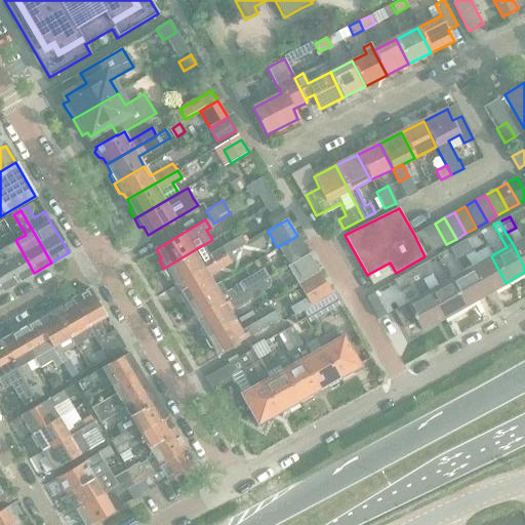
[(435,224),(423,230),(435,250),(446,244),(435,224)]
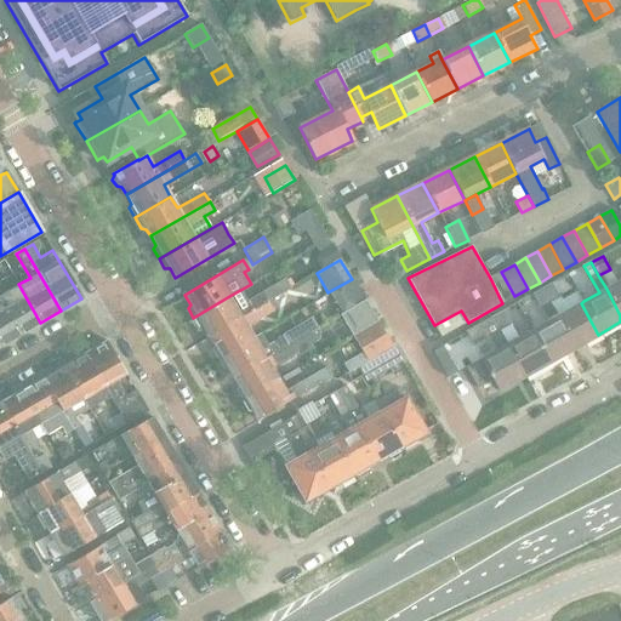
[(501,272),(490,278),(502,303),(514,296),(501,272)]
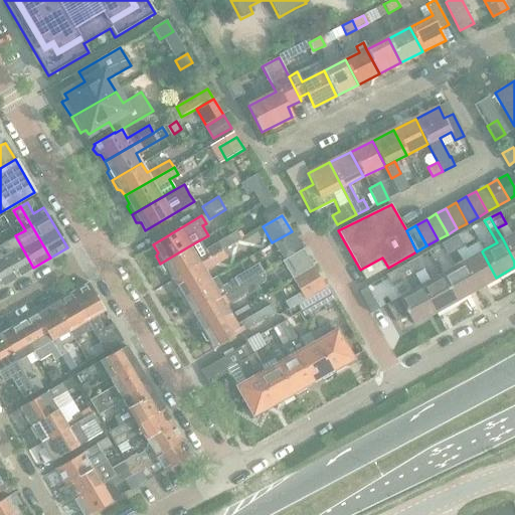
[(466,230),(449,240),(455,251),(472,241),(466,230)]
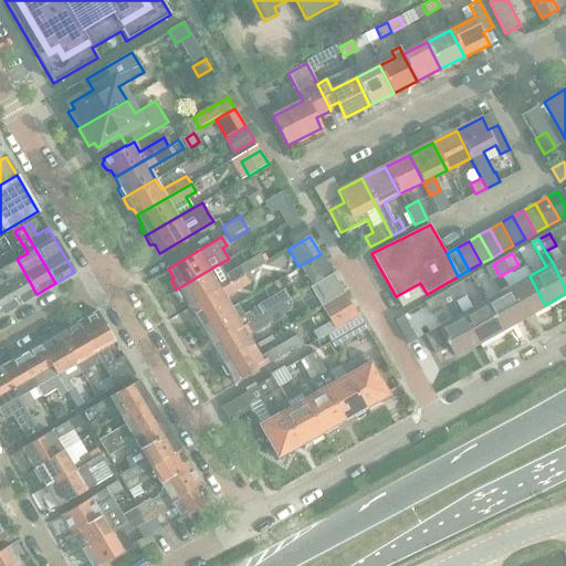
[(565,254),(553,263),(565,287),(565,254)]
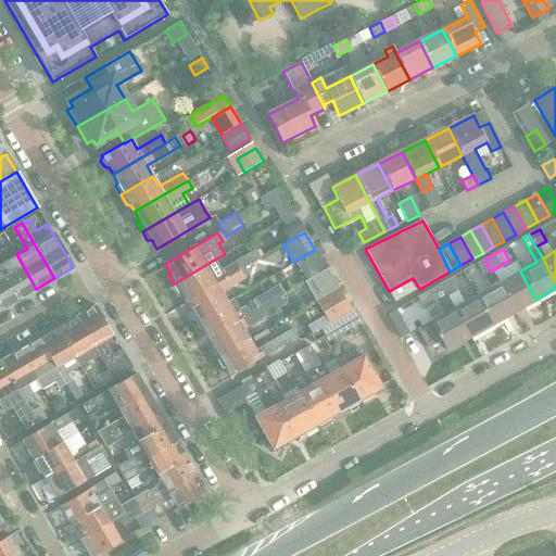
[(244,267),(260,258),(255,251),(240,260),(244,267)]
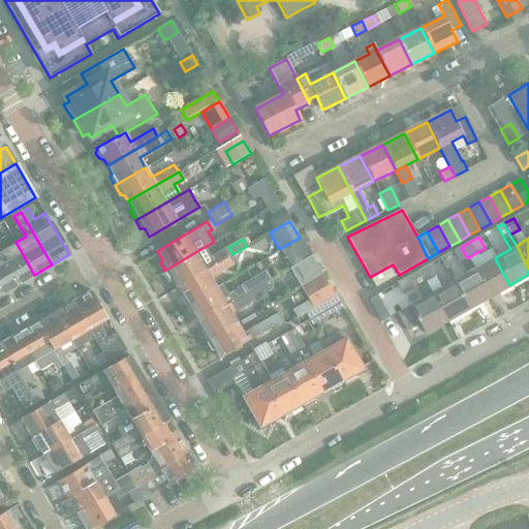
[(34,275),(16,242),(0,251),(0,255),(18,285),(34,275)]
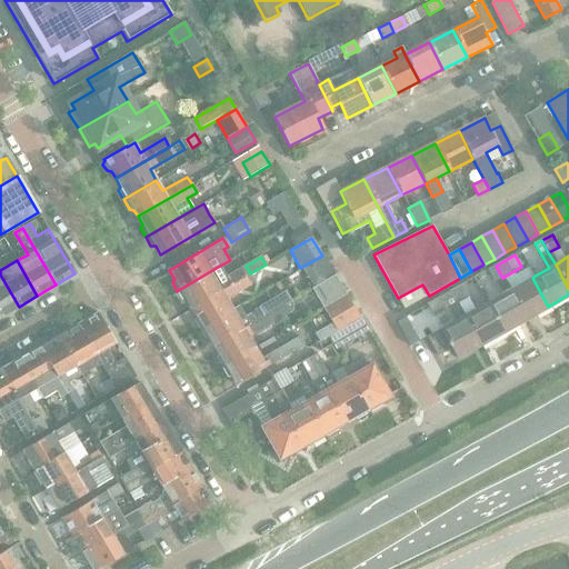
[(495,281),(502,278),(496,266),(488,270),(495,281)]
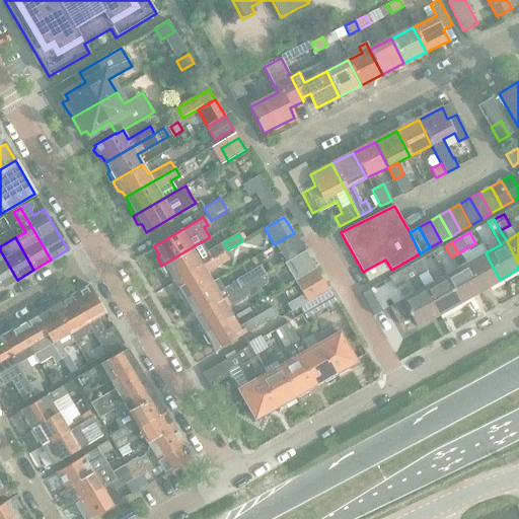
[(467,264),(464,265),(479,292),(500,280),(486,253),(488,251),(483,242),(470,249),(469,247),(461,252),(467,264)]
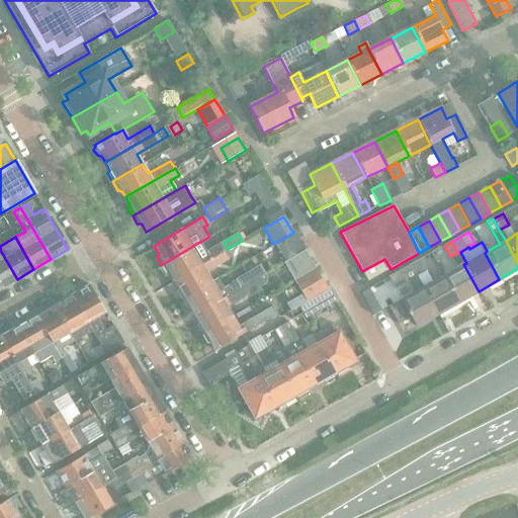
[(170,272),(174,280),(224,252),(219,244),(196,256),(191,247),(161,265),(166,272),(170,272)]
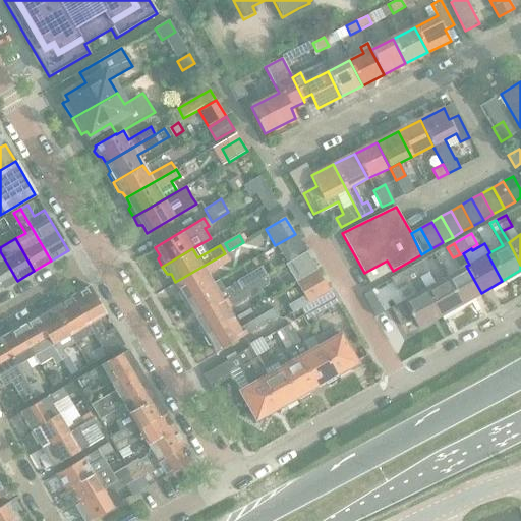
[(0,290),(17,281),(0,251),(0,290)]
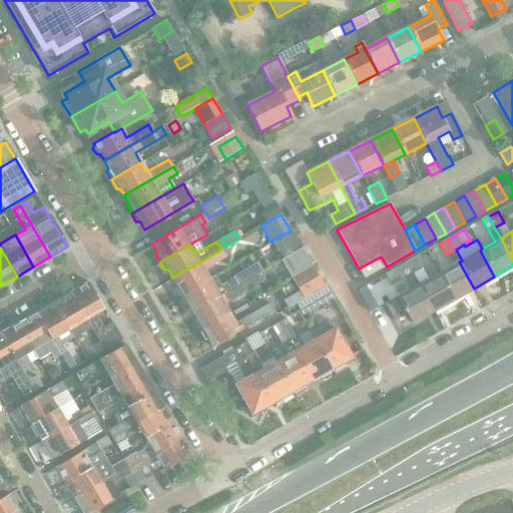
[(291,278),(294,277),(312,266),(302,248),(281,261),(291,278)]
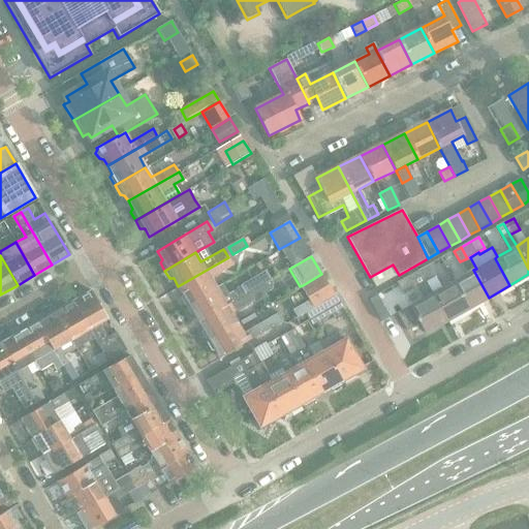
[(181,299),(185,306),(216,287),(211,278),(232,265),(228,257),(178,286),(183,294),(181,299)]
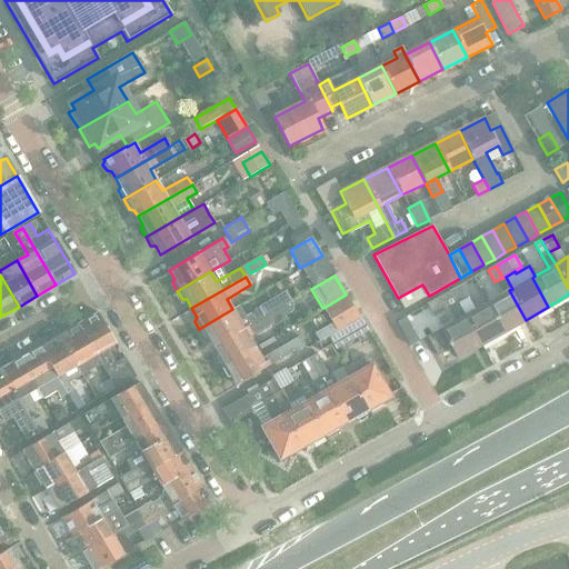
[(403,309),(429,296),(422,285),(398,298),(403,309)]
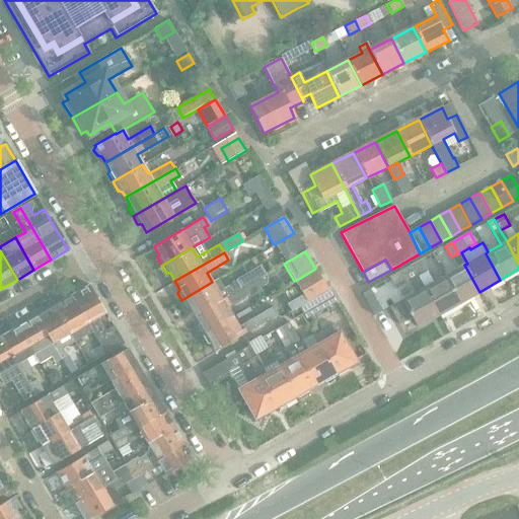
[(421,260),(411,266),(417,278),(428,271),(421,260)]
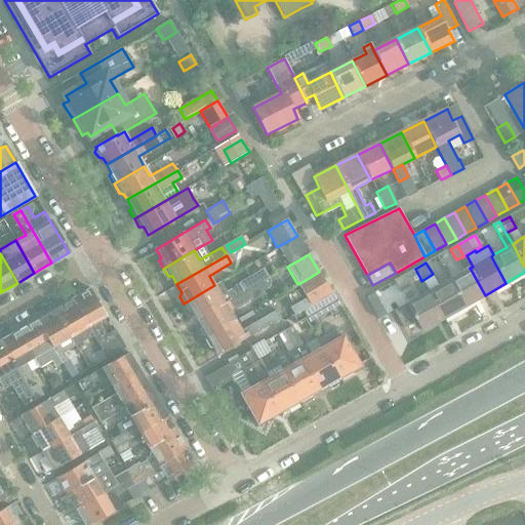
[(470,268),(448,280),(463,307),(485,295),(470,268)]
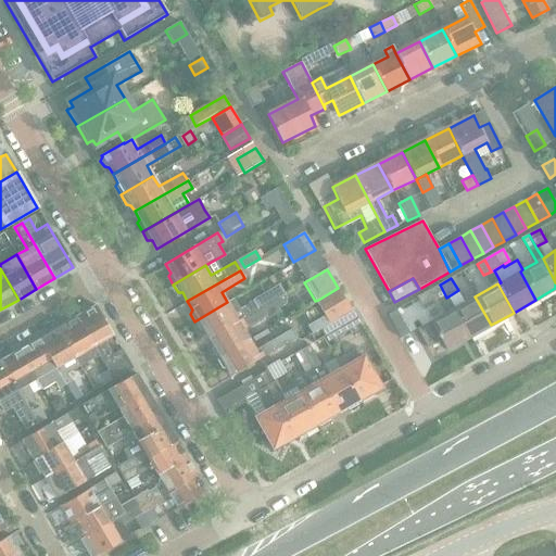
[(453,308),(446,298),(440,285),(416,298),(424,310),(437,303),(443,314),(416,329),(427,349),(441,341),(446,350),(469,338),(453,308)]
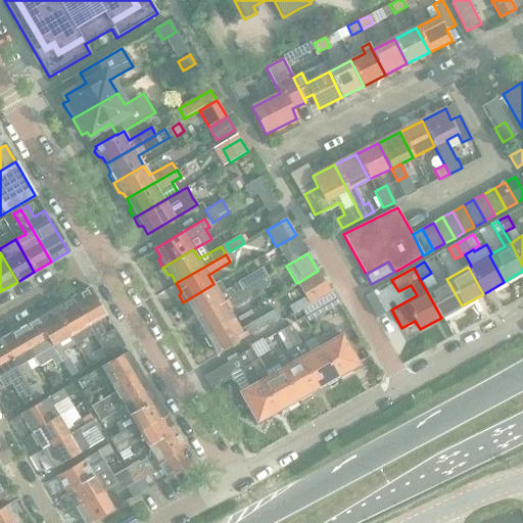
[(193,312),(196,318),(257,282),(264,278),(259,270),(238,282),(238,283),(226,291),(220,281),(214,284),(183,302),(189,312),(193,312)]
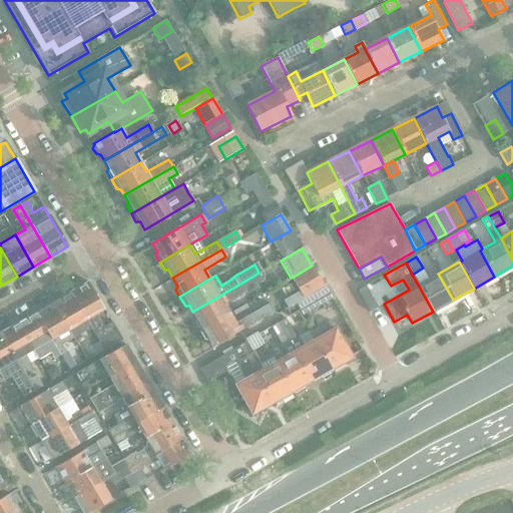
[(306,298),(326,286),(313,265),(312,266),(294,277),(306,298)]
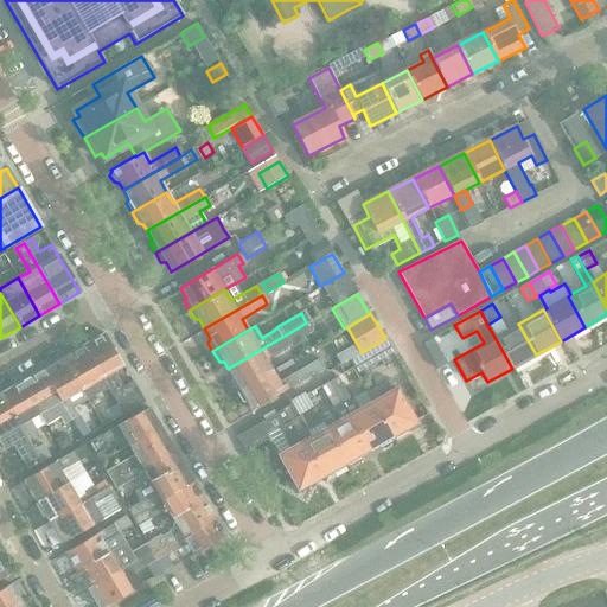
[(518,324),(494,337),(512,369),(536,355),(518,324)]
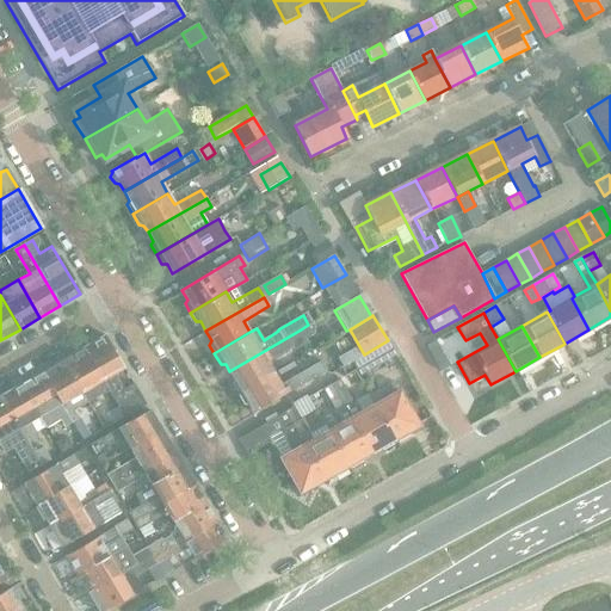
[(233,384),(239,394),(273,374),(267,362),(289,349),(289,347),(306,338),(301,329),(229,371),(235,381),(233,384)]
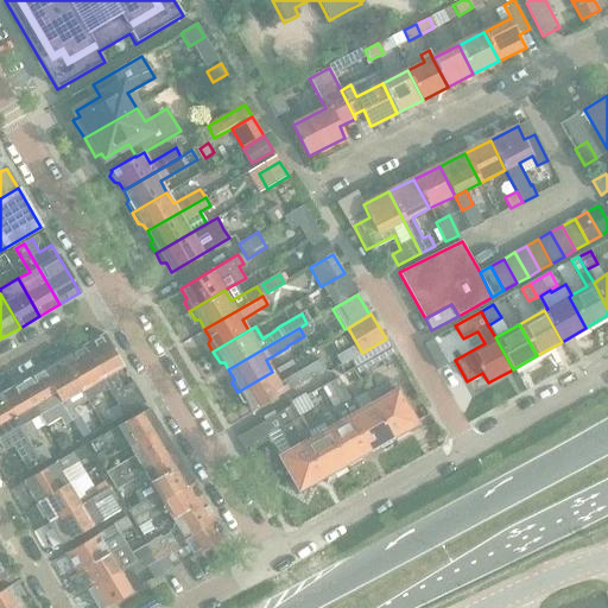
[(105,334),(83,346),(108,390),(116,404),(122,415),(144,401),(133,384),(122,390),(112,373),(124,366),(105,334)]
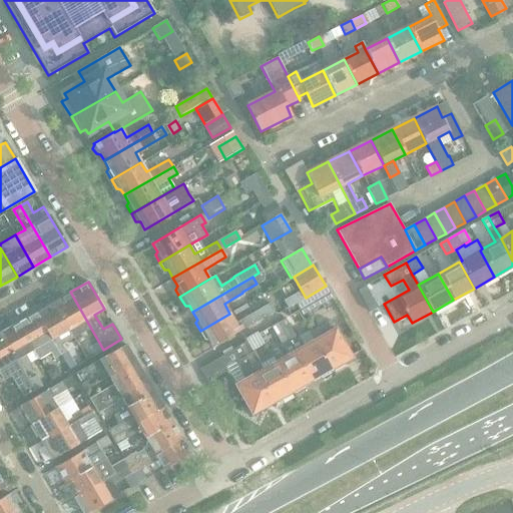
[(332,298),(326,286),(306,298),(296,303),(302,315),(332,298)]
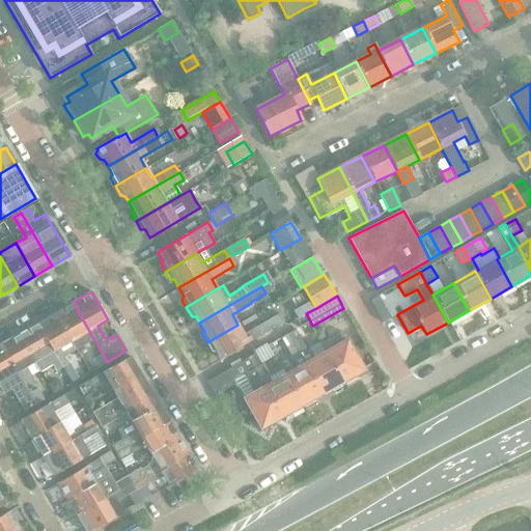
[(73,302),(54,313),(71,341),(77,352),(94,340),(73,302)]
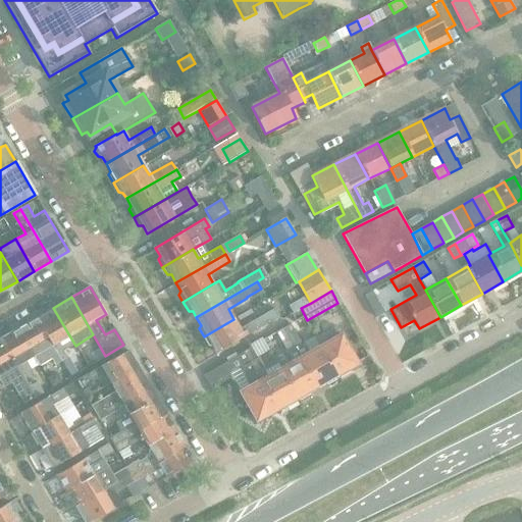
[(53,308),(36,318),(60,360),(66,357),(61,350),(59,351),(56,344),(69,335),(53,308)]
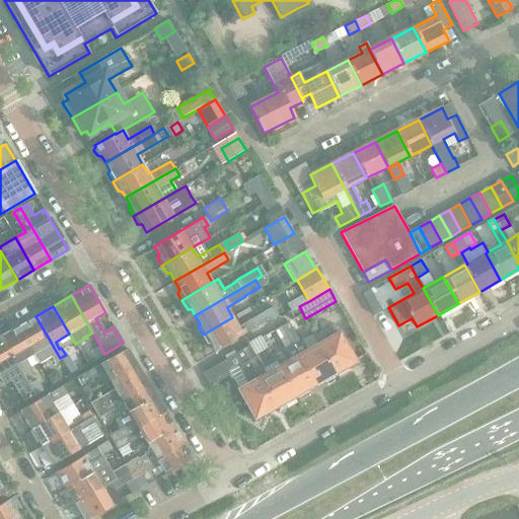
[(238,326),(232,317),(203,335),(207,343),(212,344),(216,351),(276,315),(272,307),(238,326)]
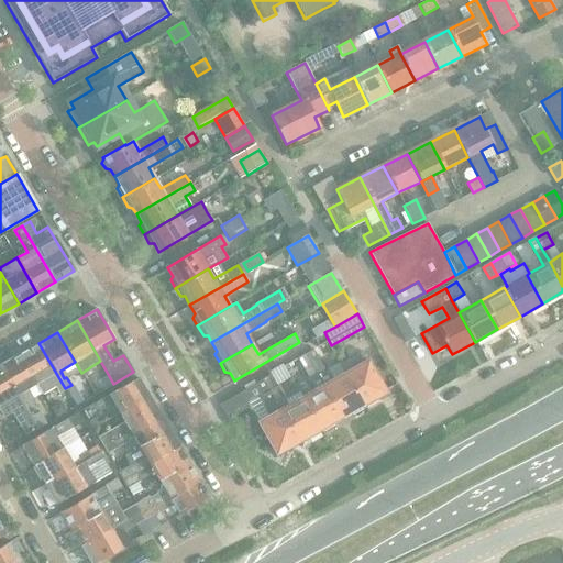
[(58,393),(65,388),(39,343),(20,354),(37,384),(35,385),(42,396),(56,388),(58,393)]
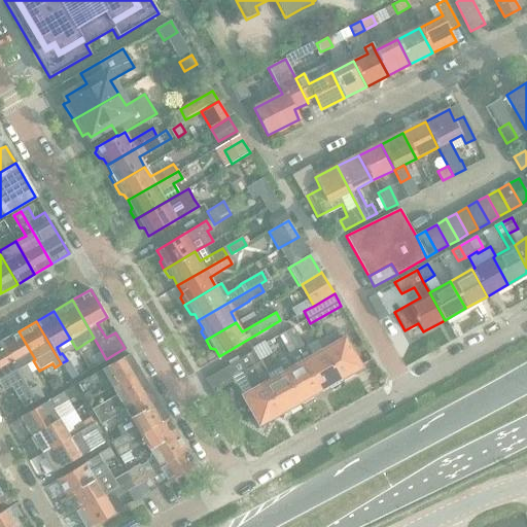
[(292,327),(286,330),(293,344),(300,340),(299,339),(292,327)]
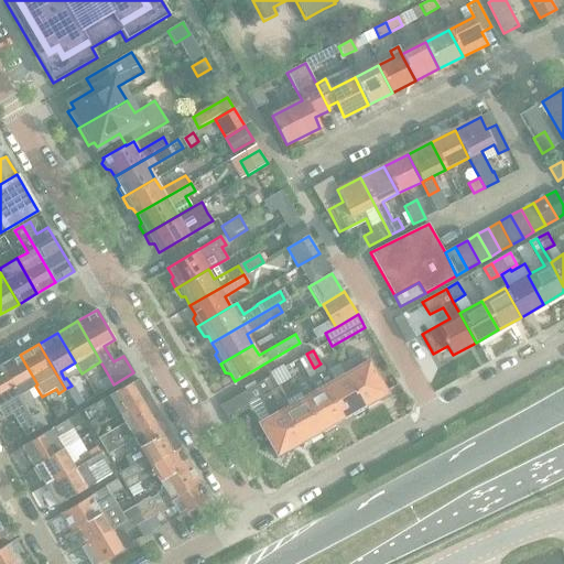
[(362,353),(339,365),(345,375),(365,409),(377,401),(376,398),(386,392),(362,353)]
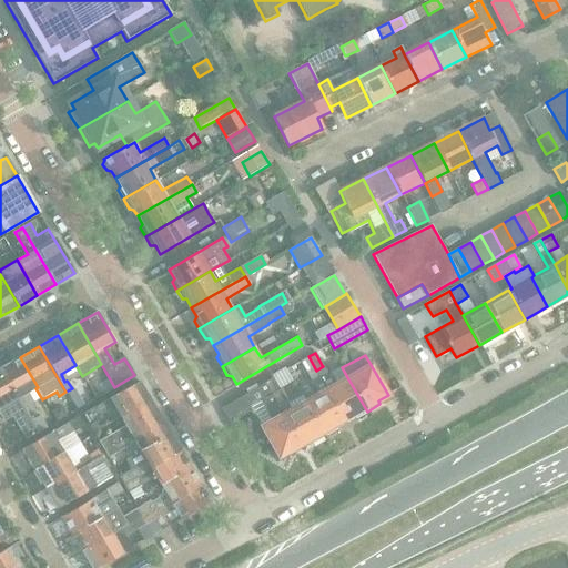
[(308,356),(300,362),(306,374),(307,375),(316,371),(308,356)]
